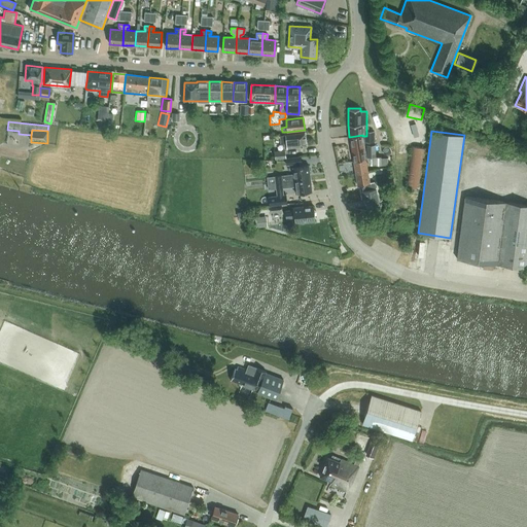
[(363,136),(363,144),(365,144),(374,144),(374,132),(366,132),(366,136),(363,136)]
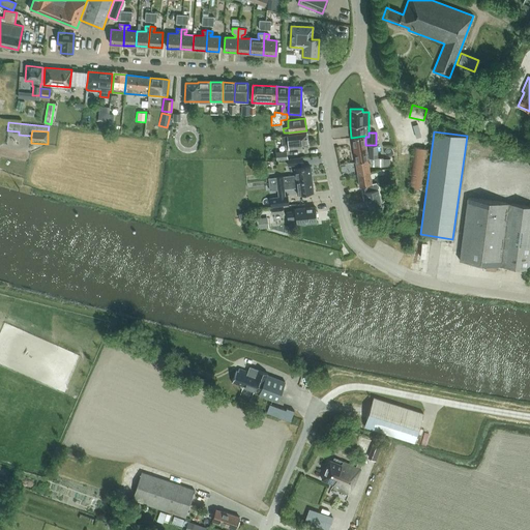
[(290,148),(307,147),(306,134),(281,137),(282,145),(285,144),(286,149),(290,149),(290,148)]
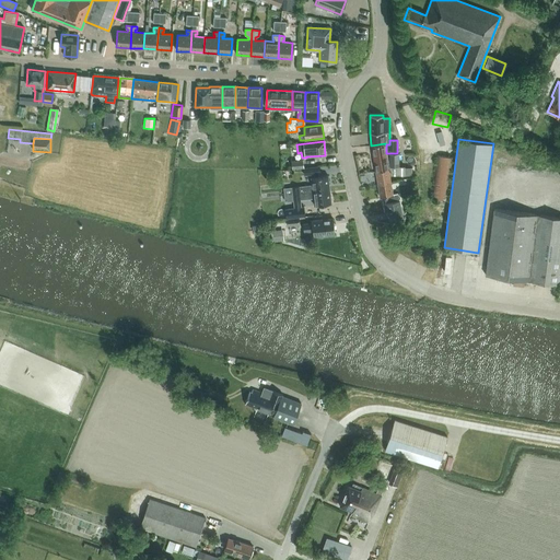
[(385,144),(385,143),(371,146),(375,171),(388,168),(384,144),(385,144)]
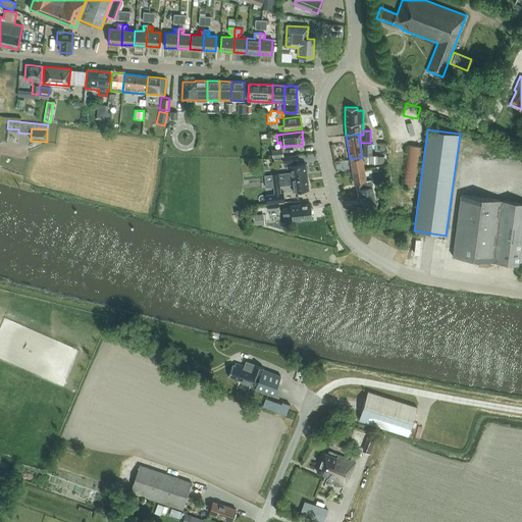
[(370,143),(362,143),(362,155),(364,164),(376,164),(376,163),(376,156),(376,155),(371,155),(371,143),(370,143)]
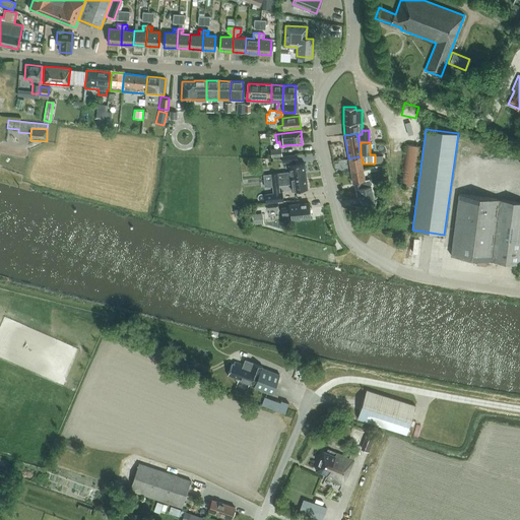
[(419,146),(405,144),(399,185),(414,187),(419,146)]
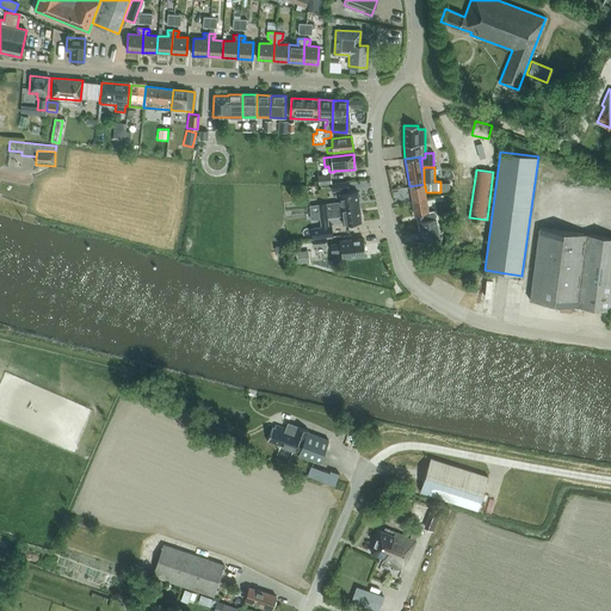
[(319,184),(331,183),(329,174),(318,176),(319,184)]
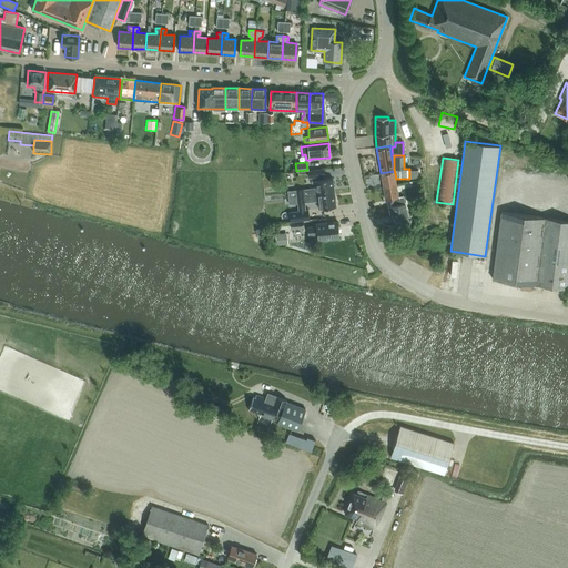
[(383,186),(396,184),(394,171),(381,173),(383,186)]
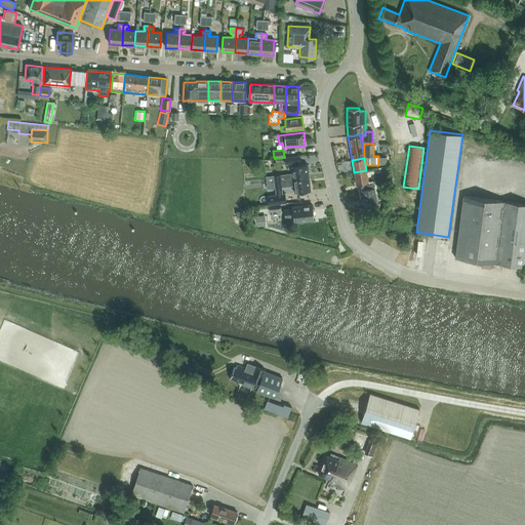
[(274,182),(309,177),(308,164),(291,166),(292,173),(267,176),(268,183),(274,182)]
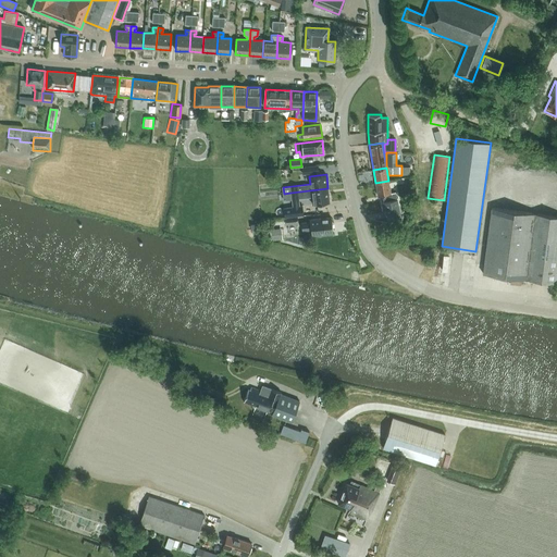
[(387,221),(400,219),(397,198),(396,199),(395,193),(391,193),(388,181),(375,183),(378,196),(382,195),(383,201),(387,221)]
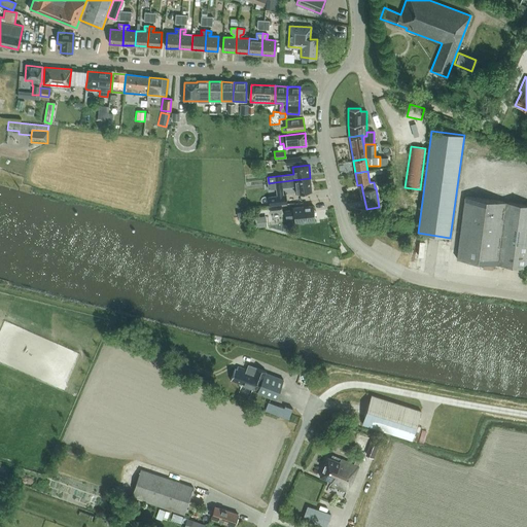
[(295,194),(312,191),(310,178),(275,182),(275,189),(294,186),(295,194)]
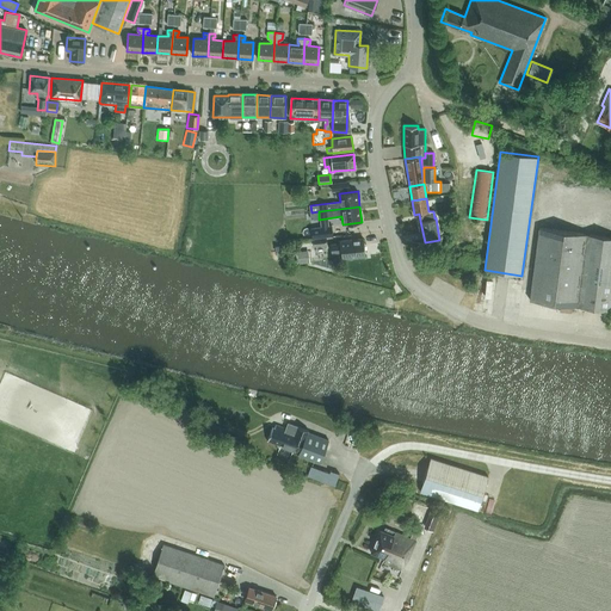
[(333,235),(332,227),(312,229),(313,238),(333,235)]
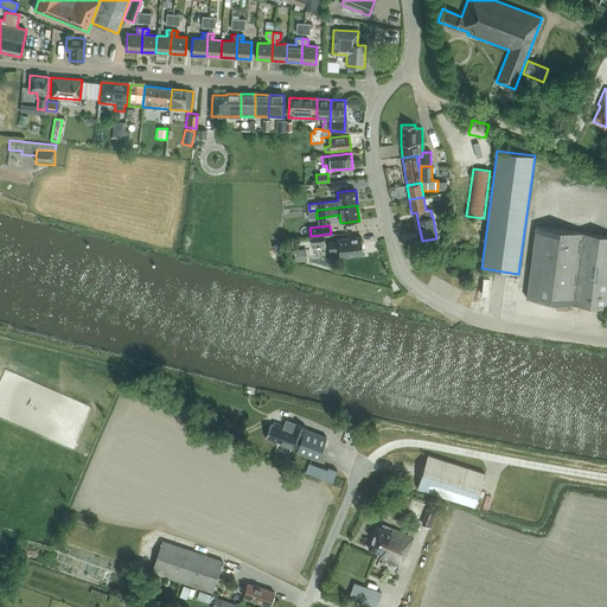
[(605,308),(606,292),(606,235),(536,227),(526,299),(605,308)]
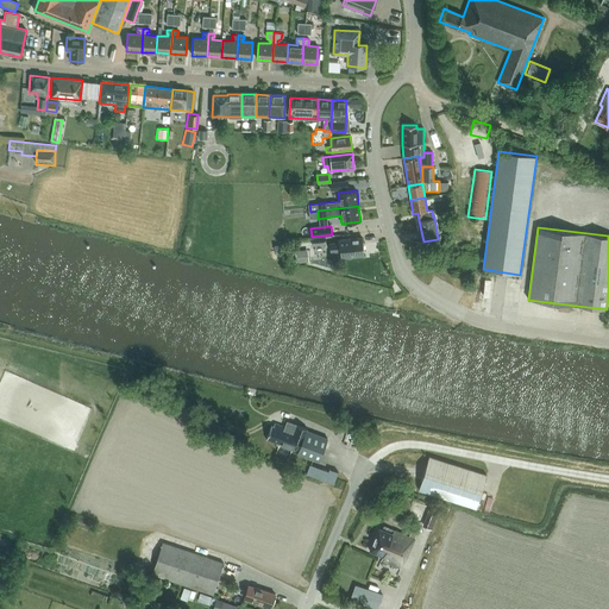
[(340,257),(364,256),(362,238),(338,240),(339,243),(330,244),(331,252),(340,251),(340,257)]
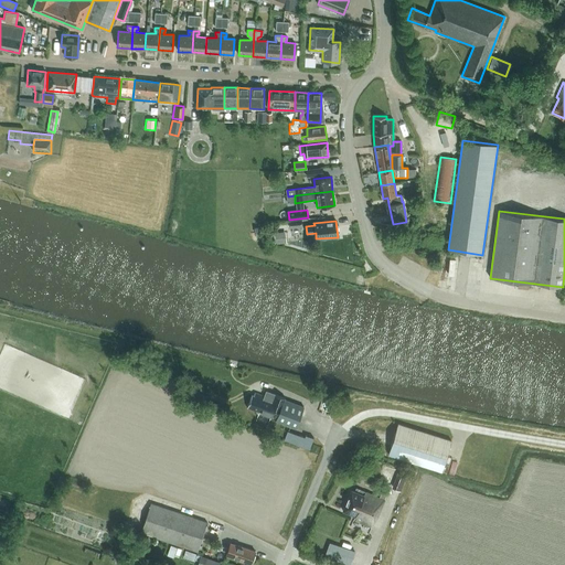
[(287,243),(286,232),(274,233),(275,244),(287,243)]
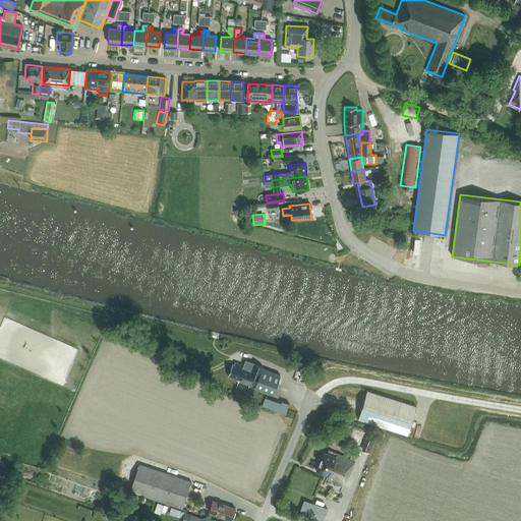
[(182,352),(171,349),(167,361),(177,365),(182,352)]
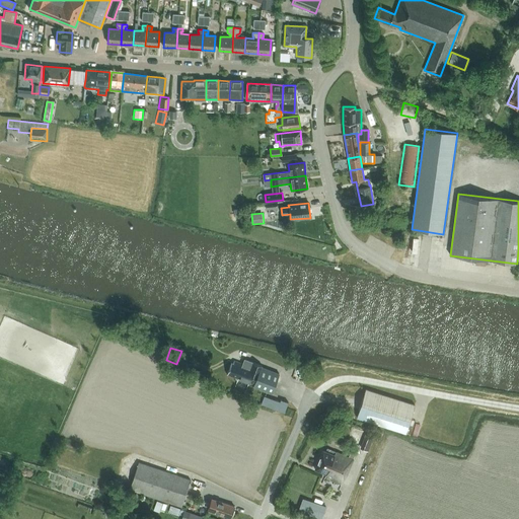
[(275,384),(279,373),(262,367),(262,366),(244,359),(242,364),(233,361),(233,364),(231,363),(227,374),(253,384),(252,387),(271,393),(275,384)]
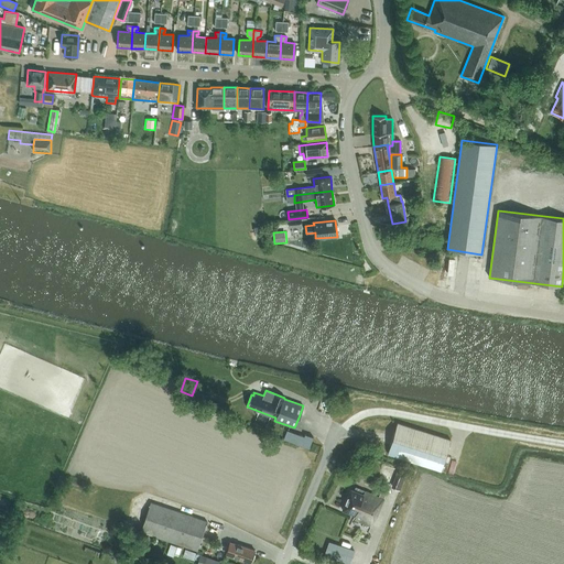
[(441,470),(451,440),(397,423),(387,454),(441,470)]
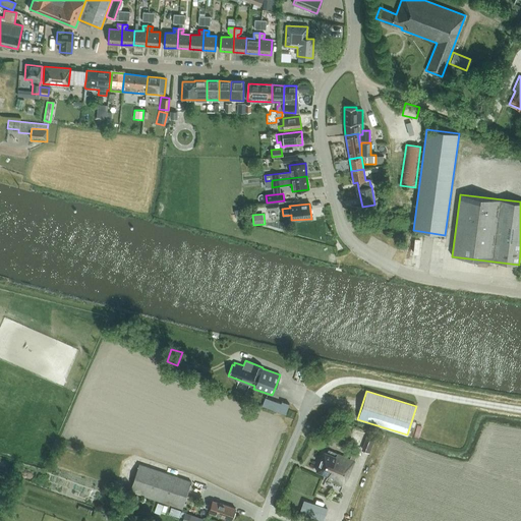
[(285,414),(289,403),(281,401),(281,403),(265,398),(262,406),(285,414)]
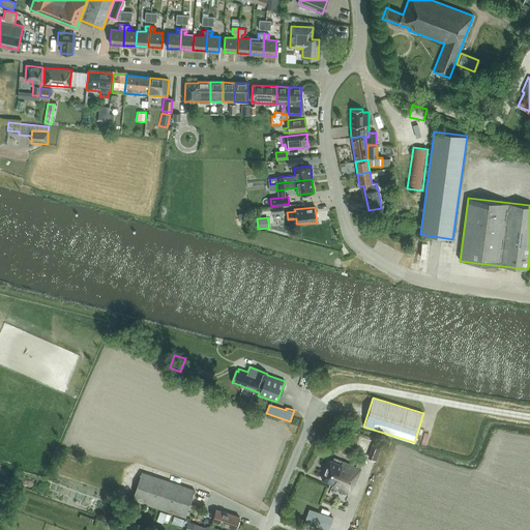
[(382,443),(374,439),(366,458),(375,461),(382,443)]
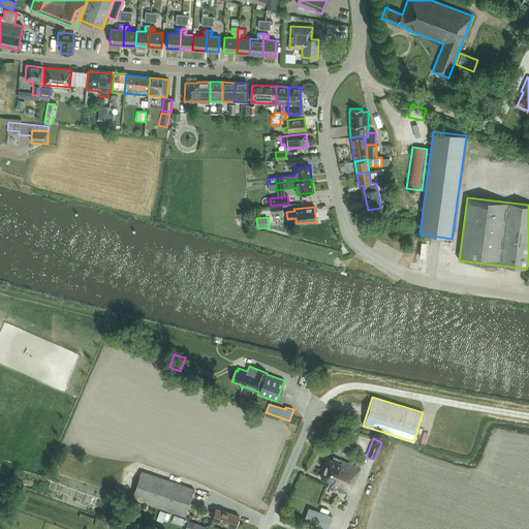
[(360,468),(362,464),(356,462),(354,466),(333,457),(332,460),(329,459),(320,478),(332,483),(330,488),(347,494),(351,485),(352,486),(360,468)]
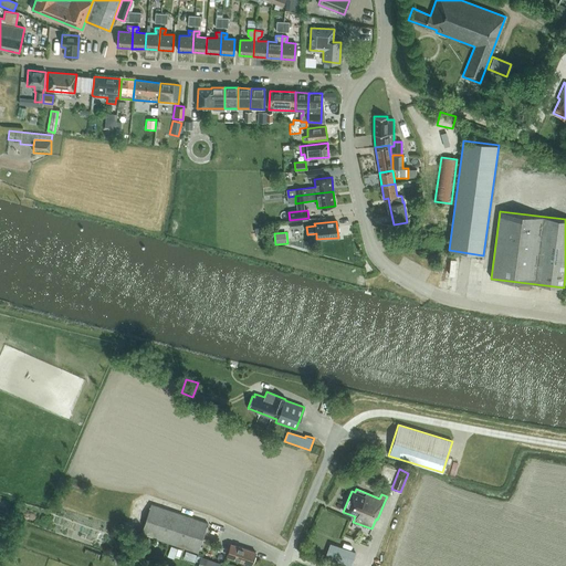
[(198,553),(202,538),(207,523),(150,504),(140,533),(198,553)]
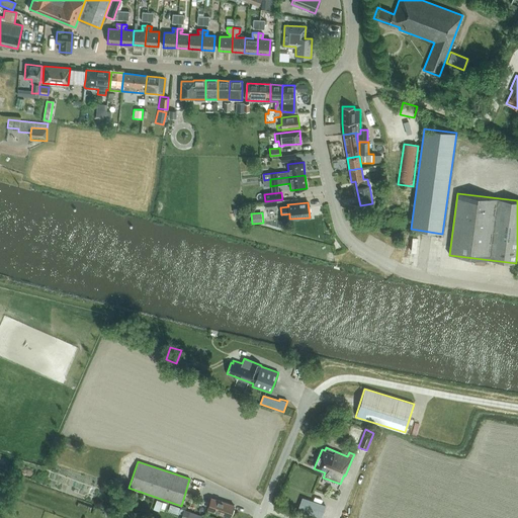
[(301,497),(297,510),(322,517),(326,506),(301,497)]
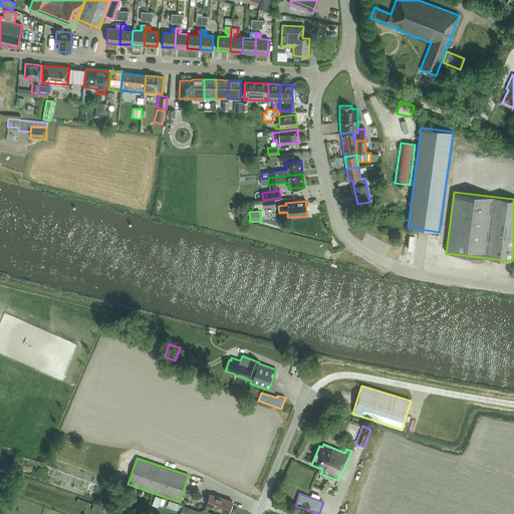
[(210,494),(206,505),(228,513),(232,501),(210,494)]
